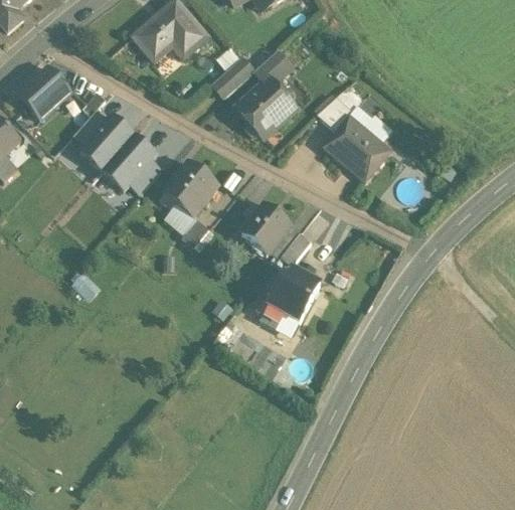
[(0,0),(0,23),(6,31),(22,18),(14,10),(25,0),(0,0)]
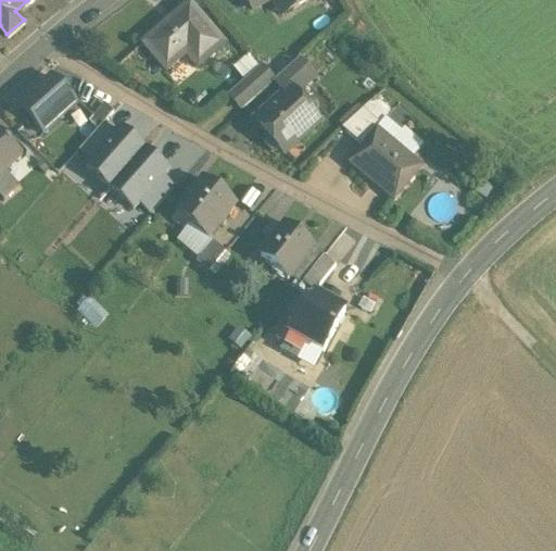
[(189,0),(141,41),(165,69),(186,50),(198,63),(224,41),(189,0)]
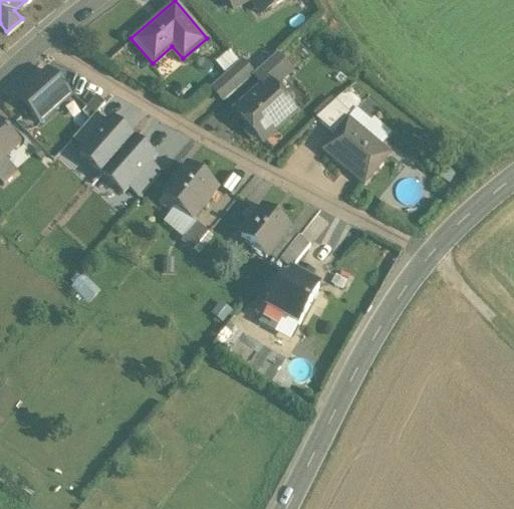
[(229,0),(233,6),(243,0),(256,0),(262,10),(277,0),(229,0)]
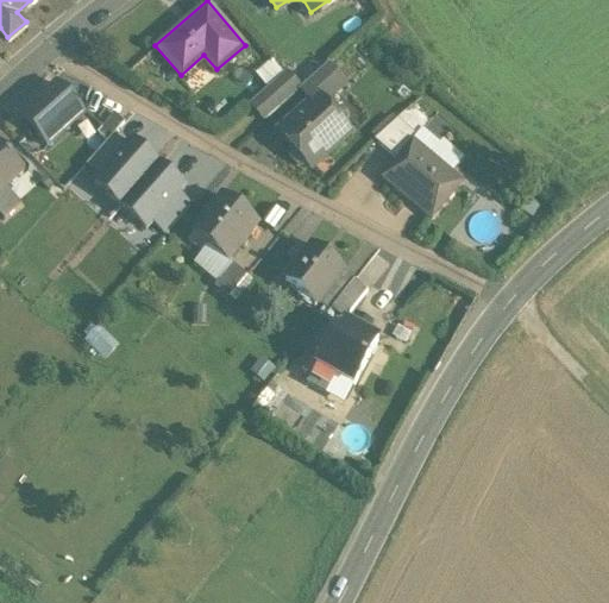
[(344,81),(326,61),(300,85),(312,99),(316,94),(322,101),(344,81)]
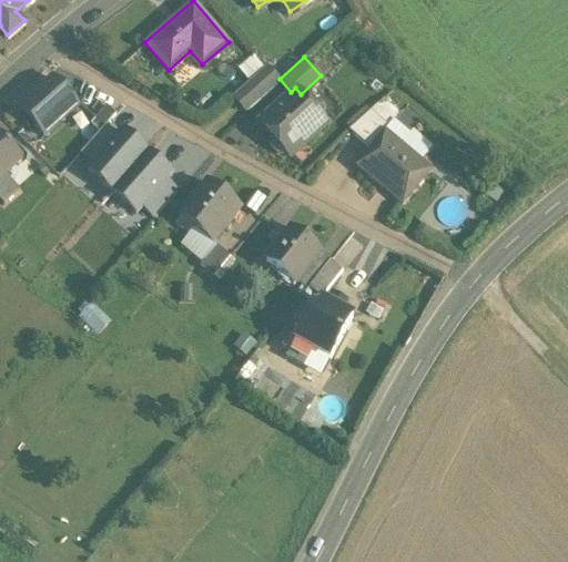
[(264,67),(250,79),(257,89),(273,77),(264,67)]
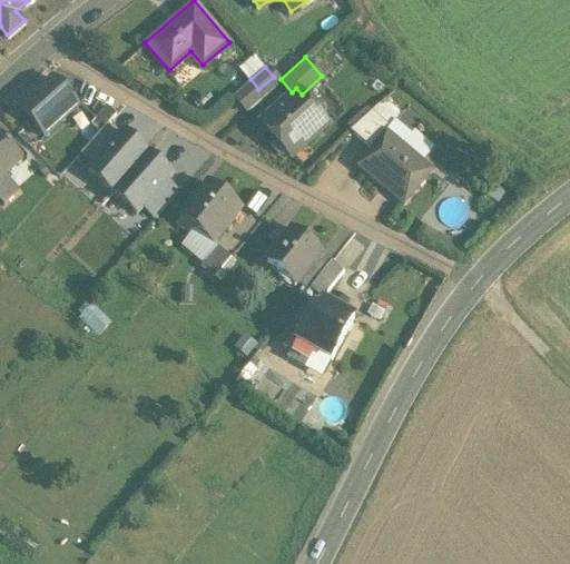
[(52,75),(18,106),(26,114),(20,118),(27,126),(31,121),(42,132),(77,101),(52,75)]
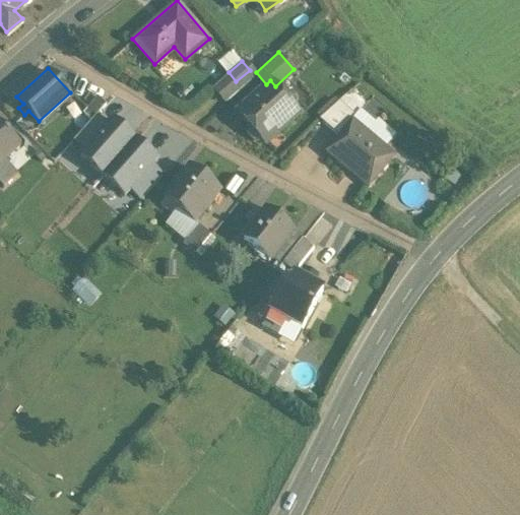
[(266,84),(247,102),(238,110),(249,122),(248,123),(248,130),(252,136),(260,137),(261,136),(265,139),(297,111),(275,86),(270,80),(266,84)]
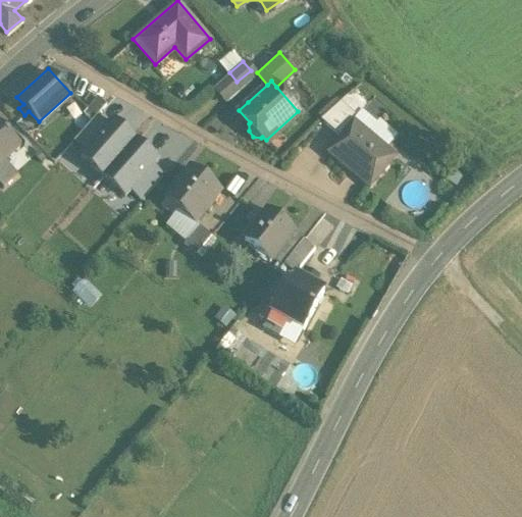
[(88,89),(74,103),(83,110),(95,96),(88,89)]
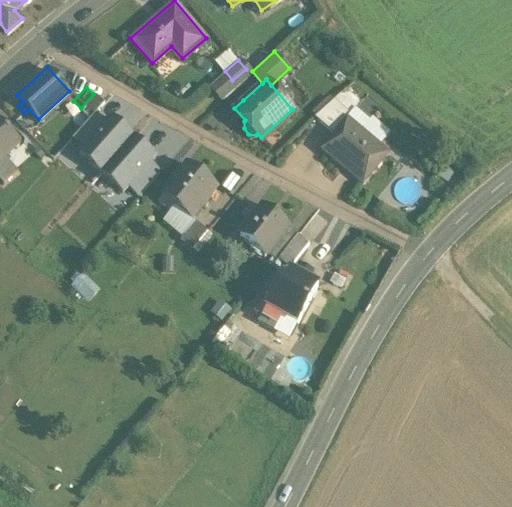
[(81,108),(90,116),(94,112),(104,100),(95,92),(93,94),(81,108)]
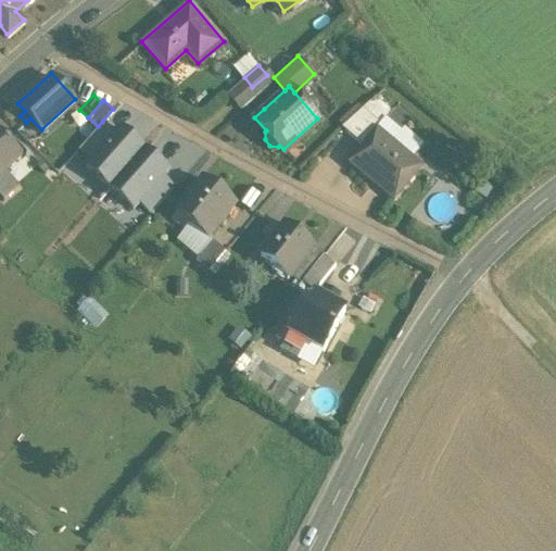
[(380,120),(363,104),(341,124),(363,140),(376,124),(377,124),(380,120)]
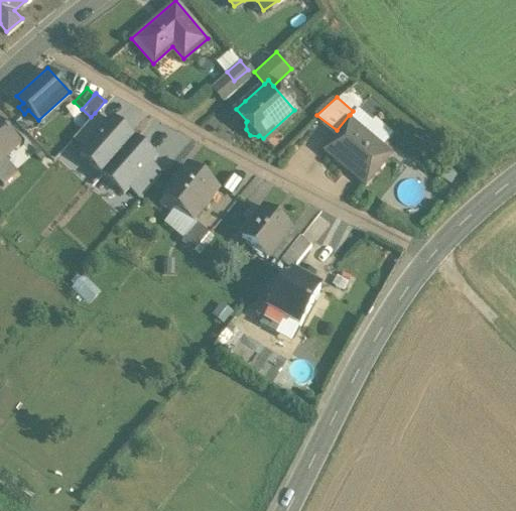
[(91,117),(74,136),(85,146),(106,123),(95,113),(91,117)]
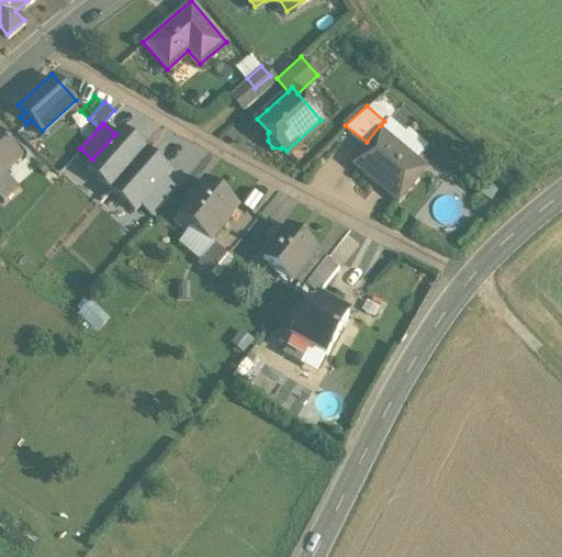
[(381,125),(380,125),(367,142),(351,160),(397,198),(426,163),(381,125)]
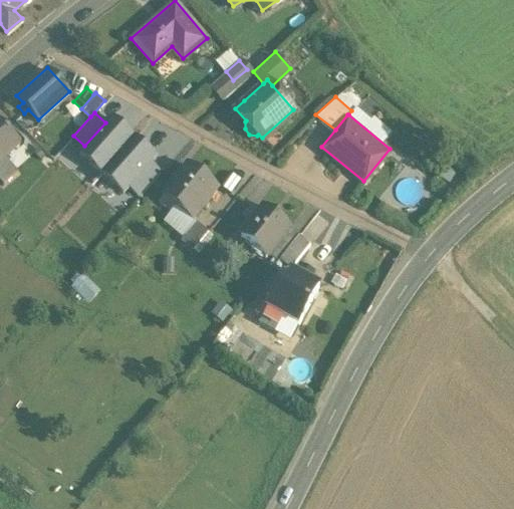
[(110,116),(105,122),(84,146),(78,153),(99,172),(132,136),(110,116)]
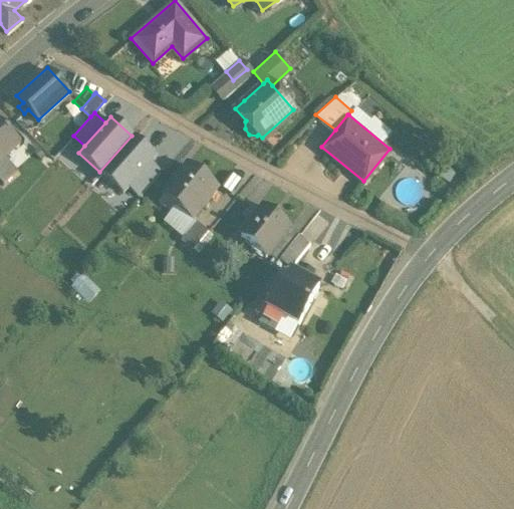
[(0,120),(0,180),(3,183),(16,171),(2,155),(18,141),(0,120)]
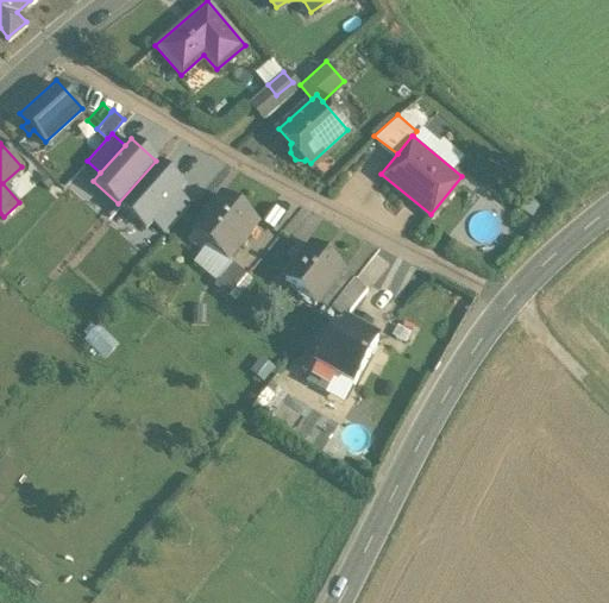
[(156,161),(118,203),(144,226),(151,219),(176,190),(182,183),(156,161)]
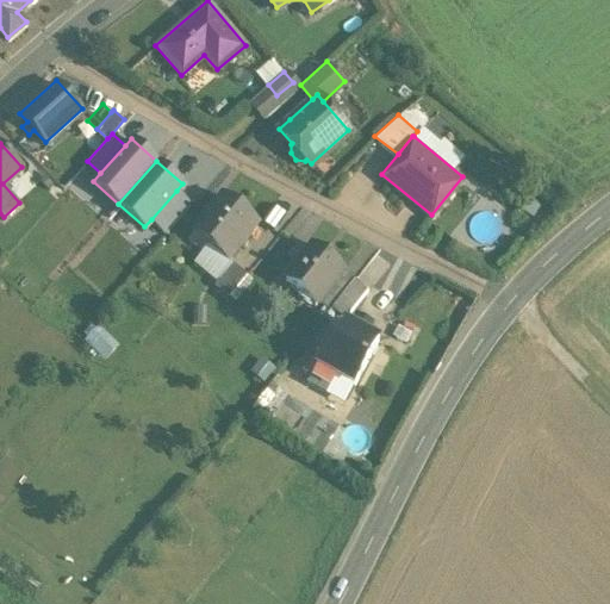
[(176,191),(151,219),(165,231),(191,203),(176,191)]
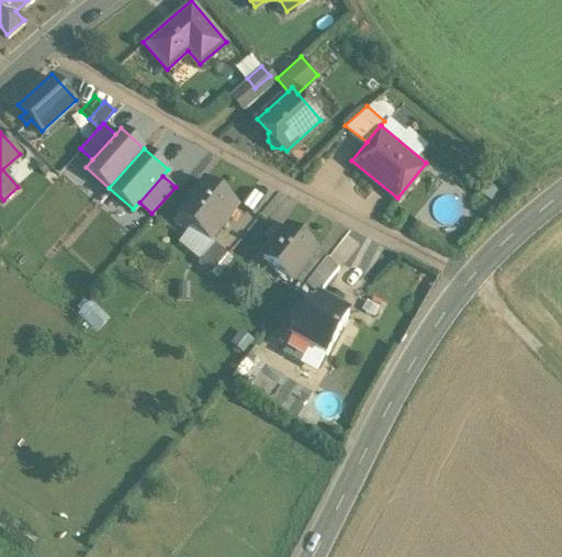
[(236,202),(205,178),(177,213),(209,237),(236,202)]
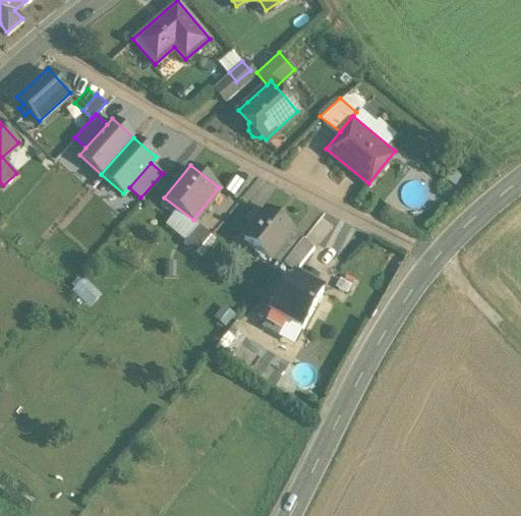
[(293,226),(268,206),(243,236),(270,256),(289,231),(293,226)]
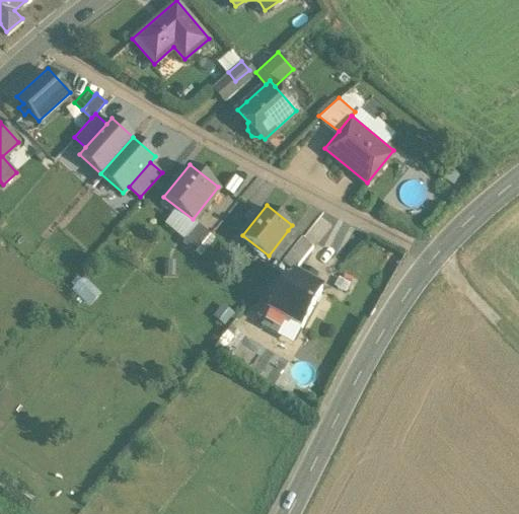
[(197,221),(181,239),(195,250),(210,231),(197,221)]
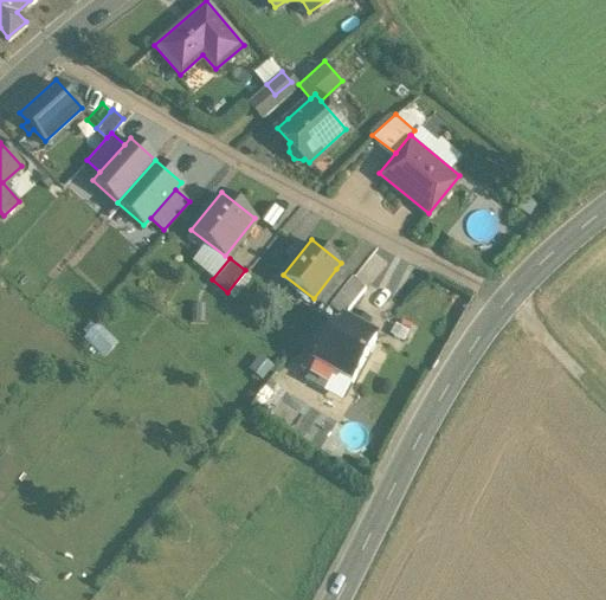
[(336,269),(316,295),(328,303),(331,300),(330,300),(348,278),(336,269)]
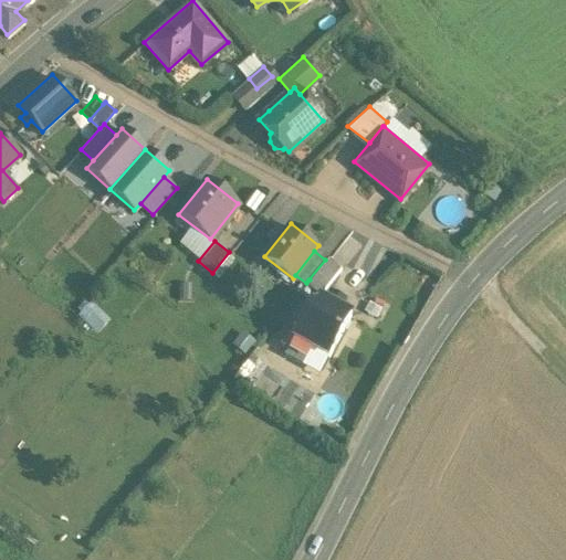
[(325,260),(308,280),(310,280),(321,288),(341,265),(328,255),(325,260)]
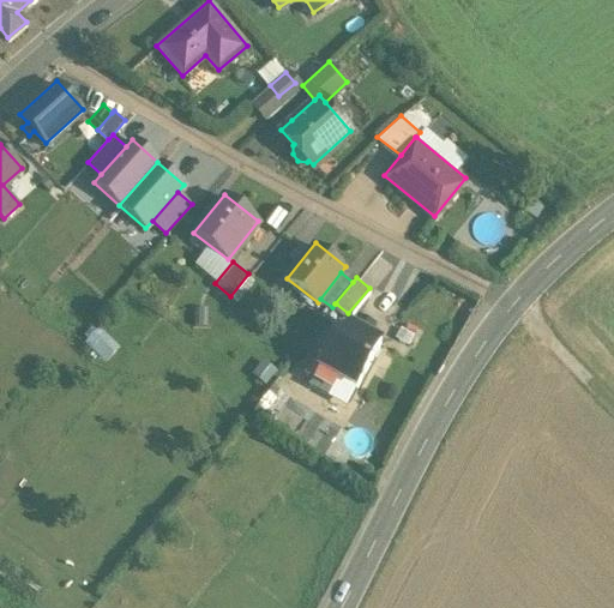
[(84,326),(72,318),(67,324),(80,333),(84,326)]
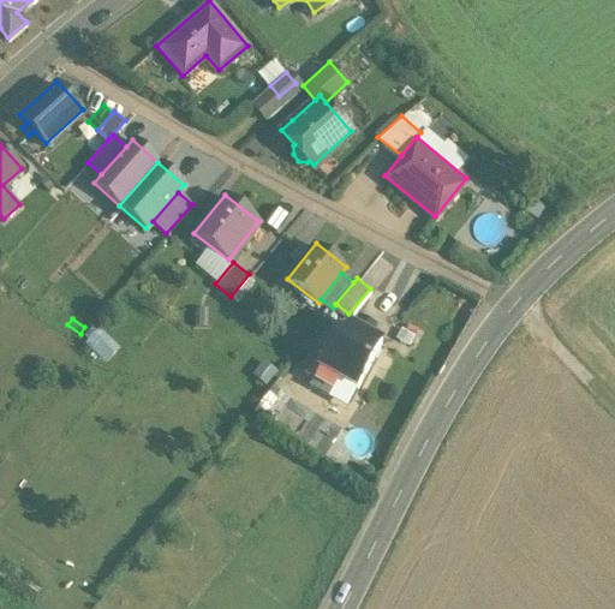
[(346,322),(340,333),(336,330),(318,365),(357,386),(381,340),(346,322)]
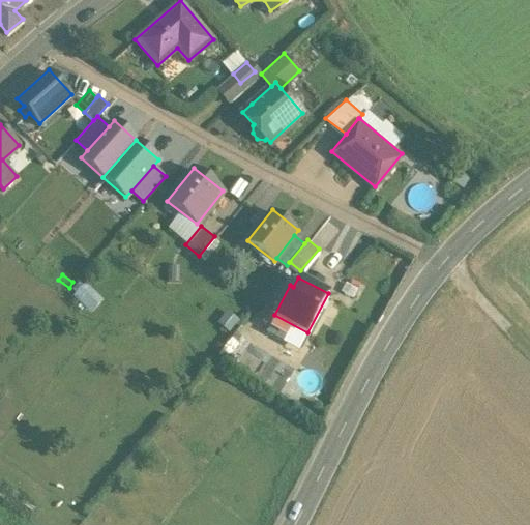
[(83,290),(76,284),(72,290),(79,295),(83,290)]
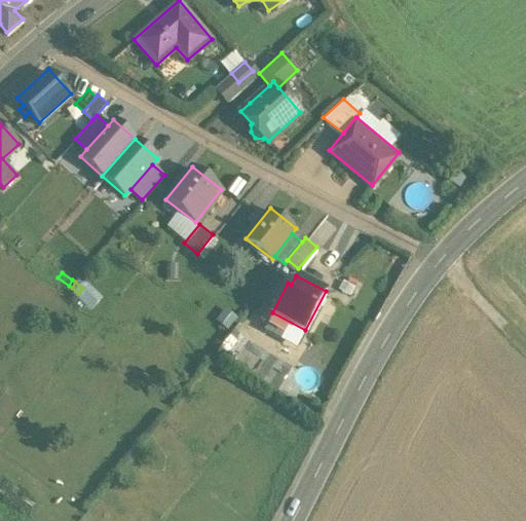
[(292,366),(260,345),(255,352),(245,346),(236,359),(278,385),(292,366)]
